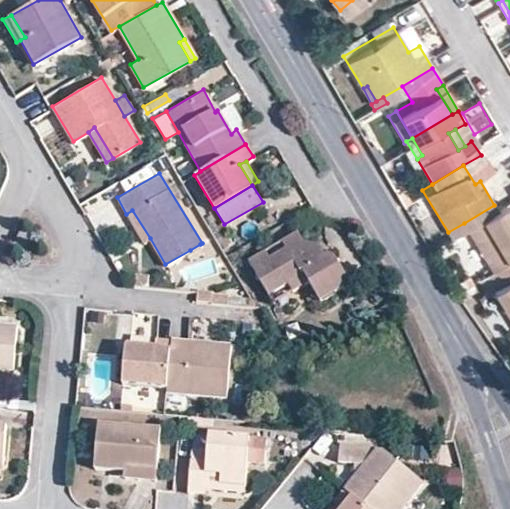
[(393,189),(401,203),(408,198),(401,185),(393,189)]
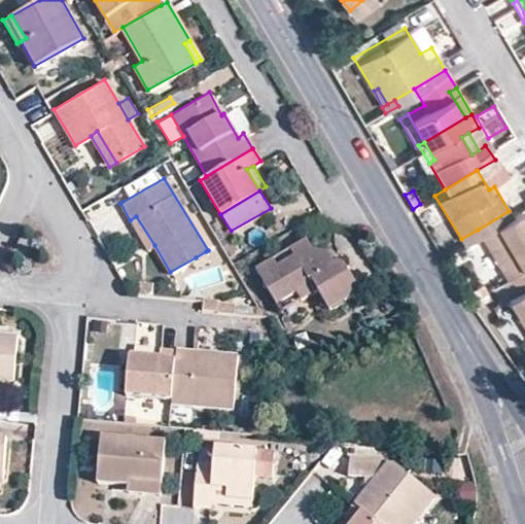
[(524,260),(524,220),(517,206),(509,211),(478,230),(502,274),(524,260)]
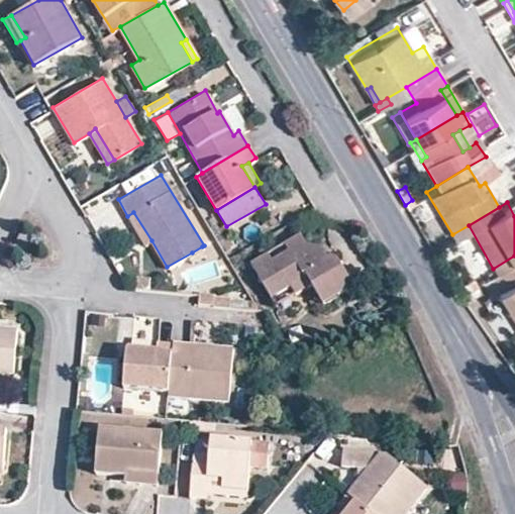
[(133,212),(127,216),(144,244),(151,240),(133,212)]
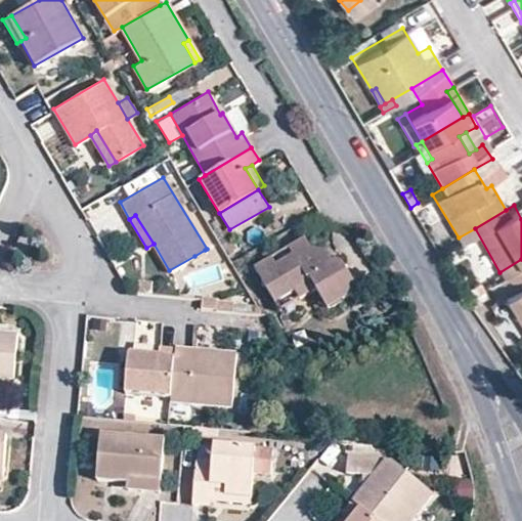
[(338,256),(333,259),(327,263),(318,247),(310,246),(304,234),(287,244),(291,251),(274,261),(269,253),(252,263),(273,300),(294,290),(298,297),(316,288),(329,308),(358,290),(338,256)]
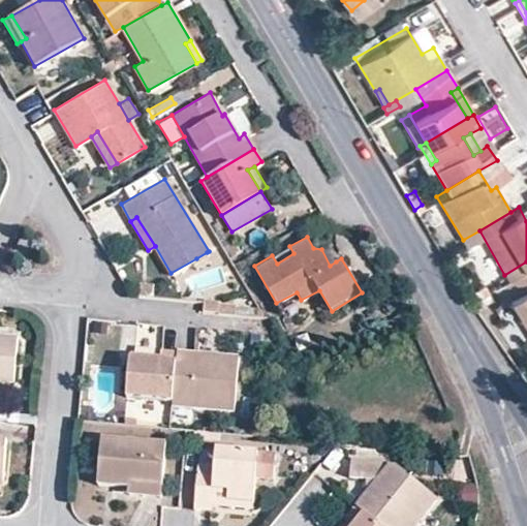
[(289,246),(272,255),(277,264),(293,253),(289,246)]
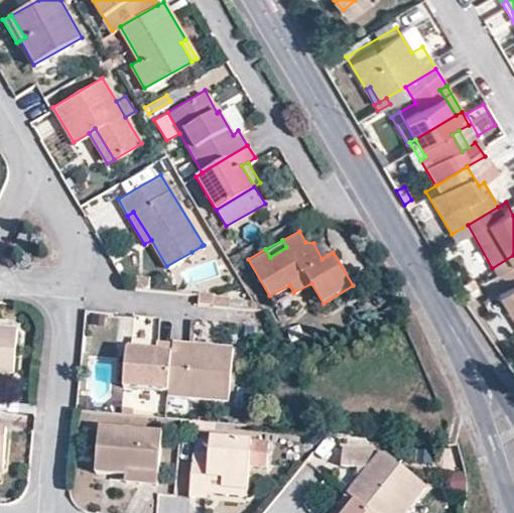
[(322,259),(328,255),(320,244),(313,243),(322,259)]
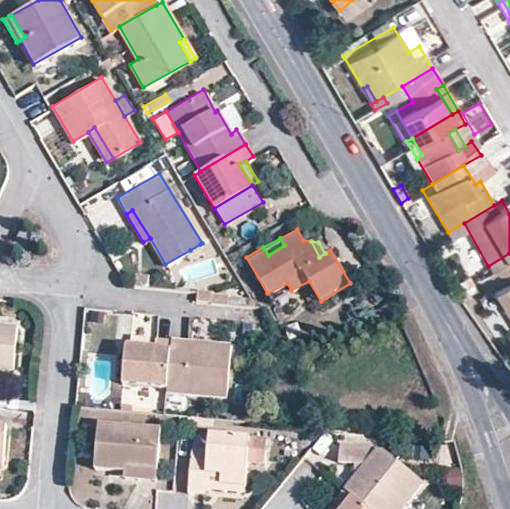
[(202,249),(200,244),(190,250),(192,254),(202,249)]
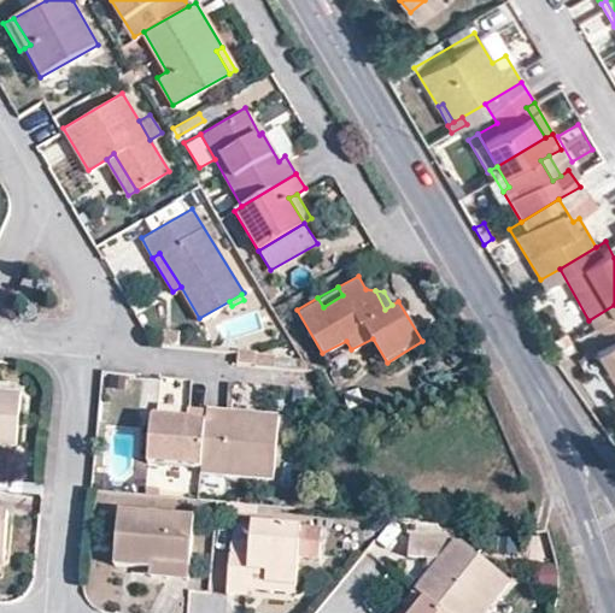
[(614,305),(589,320),(573,330),(585,349),(591,345),(614,383),(614,305)]
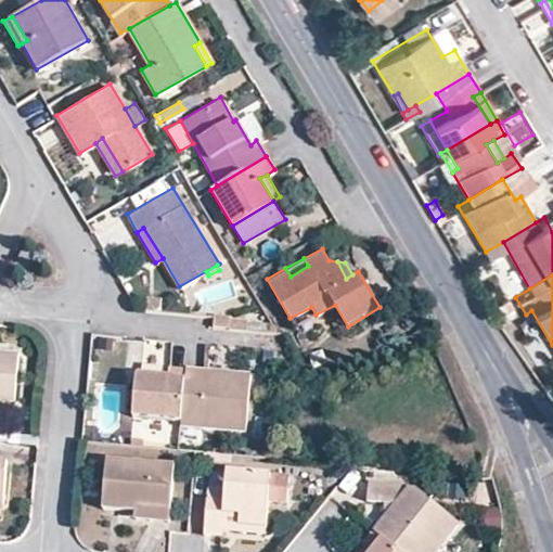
[(144,308),(159,310),(161,297),(145,297),(144,308)]
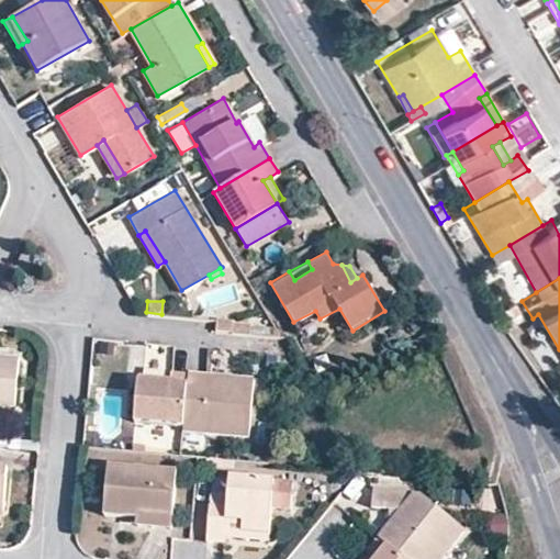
[(214,317),(213,330),(231,332),(232,321),(233,316),(214,315),(214,317)]
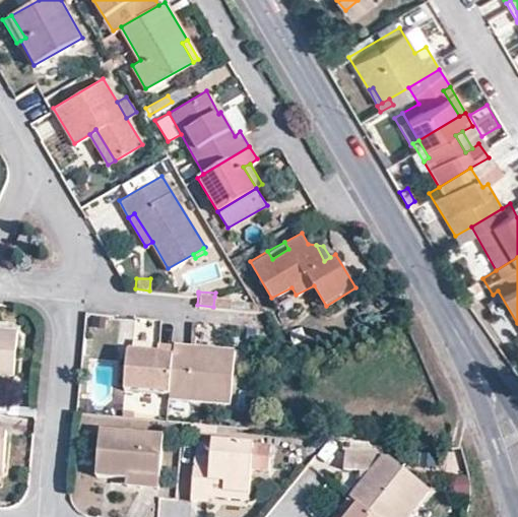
[(213,307),(231,308),(231,299),(214,297),(213,307)]
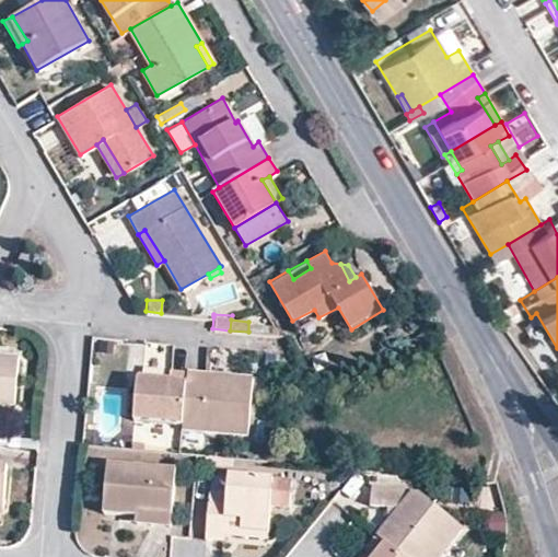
[(0,398),(14,401),(18,352),(0,350),(0,398)]
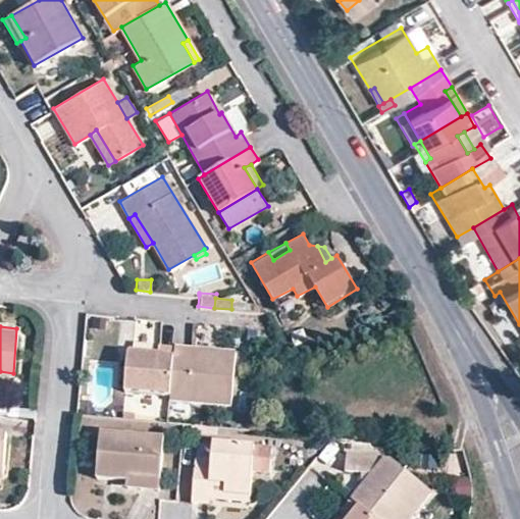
[(169,394),(173,344),(157,342),(157,347),(157,353),(126,351),(125,356),(122,386),(122,388),(126,388),(146,391),(169,394)]
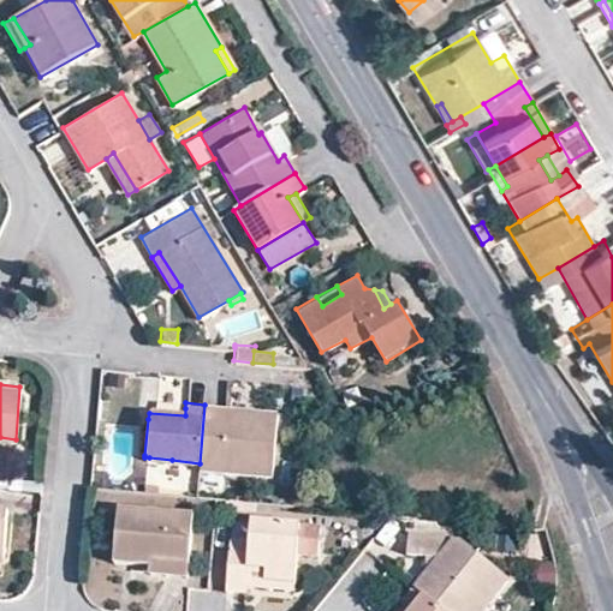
[(200,463),(198,469),(271,475),(277,411),(204,405),(200,463)]
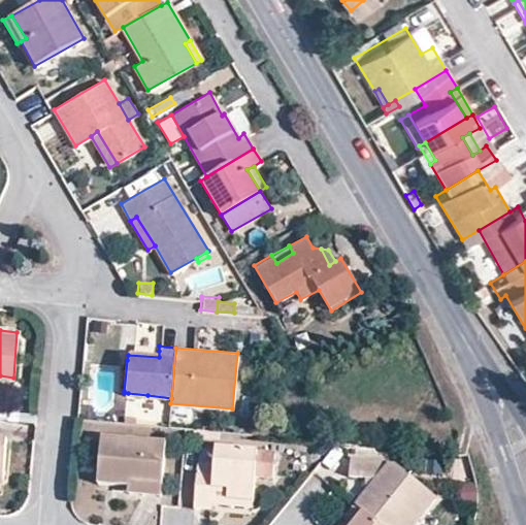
[(159,357),(159,351),(128,349),(128,355),(159,357)]
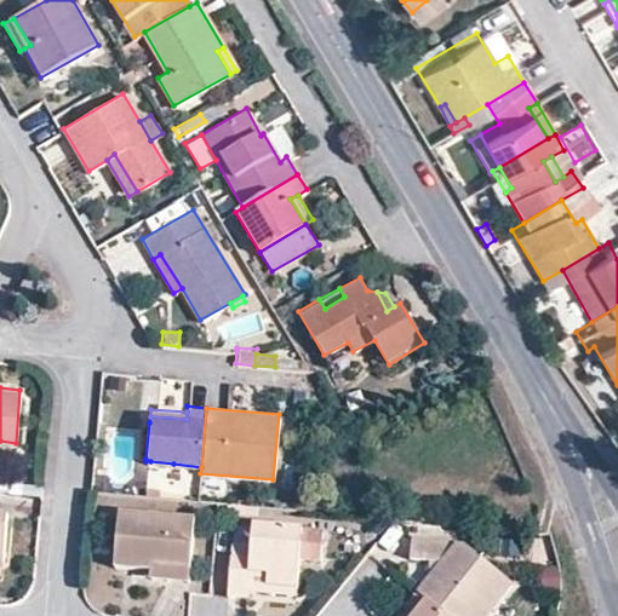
[(146,459),(149,422),(138,421),(137,442),(135,442),(132,459),(146,459)]
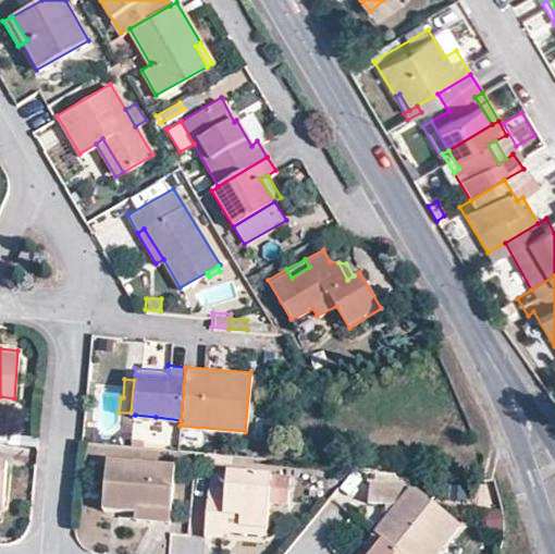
[(0,407),(13,409),(14,398),(0,396),(0,407)]
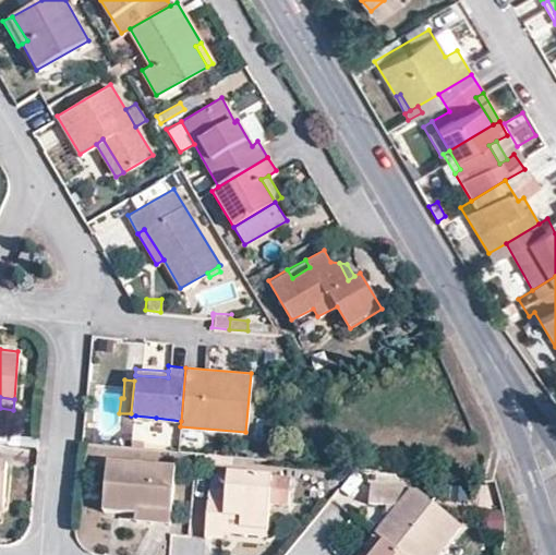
[(155,436),(156,418),(135,415),(134,435),(155,436)]
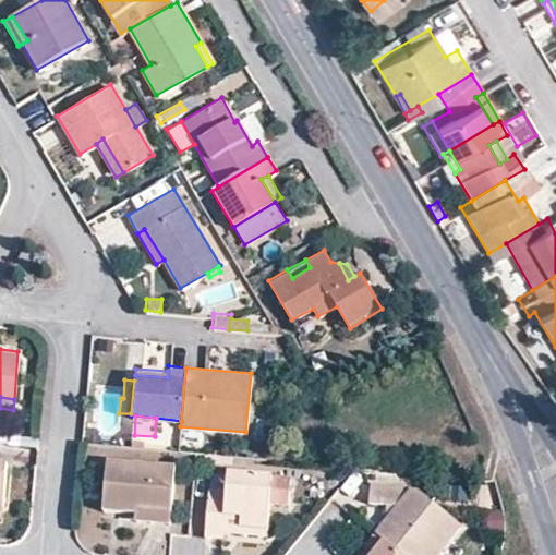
[(101,509),(134,513),(170,517),(173,468),(106,462),(101,509)]
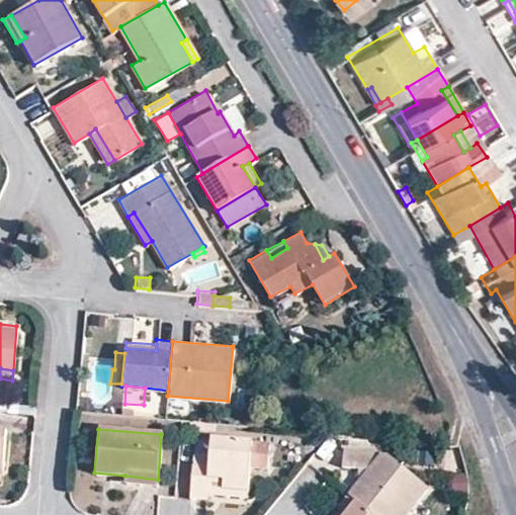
[(208,460),(191,459),(189,497),(206,498),(206,494),(207,478),(223,479),(222,488),(247,490),(249,467),(252,442),(209,438),(208,453),(208,460)]
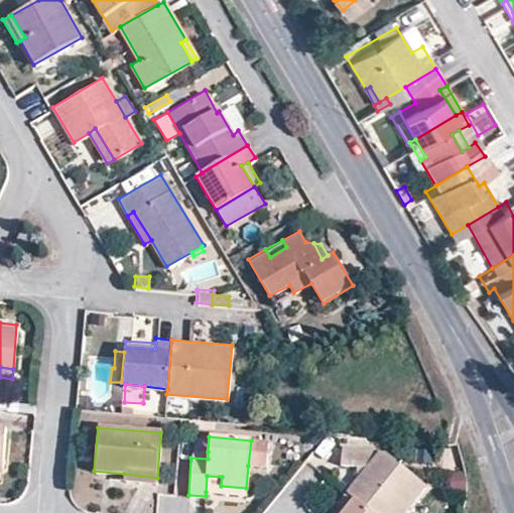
[(265,467),(267,442),(251,440),(248,466),(265,467)]
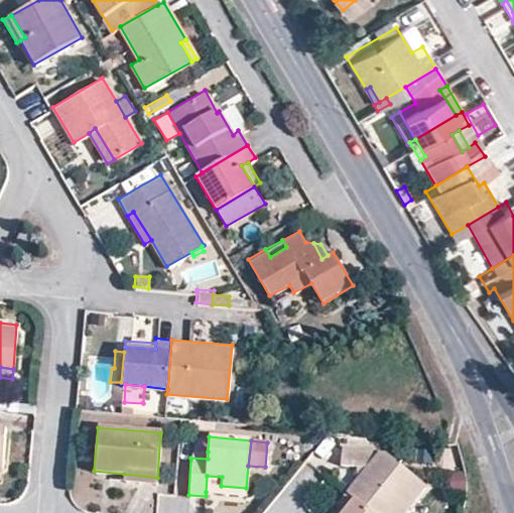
[(371,512),(402,512),(424,485),(386,453),(342,447),(340,465),(358,468),(356,484),(348,494),(354,499),(371,512)]
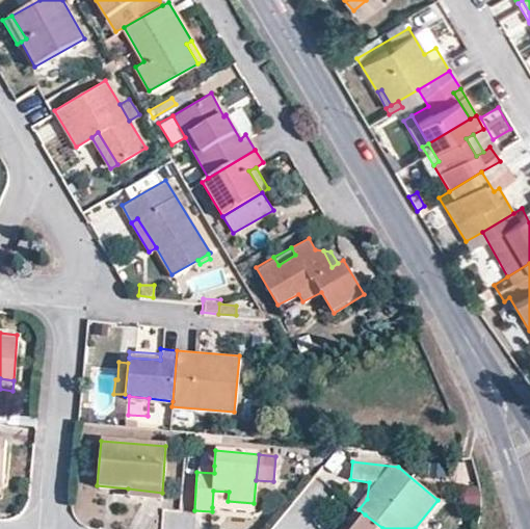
[(197,465),(196,472),(214,473),(214,466),(197,465)]
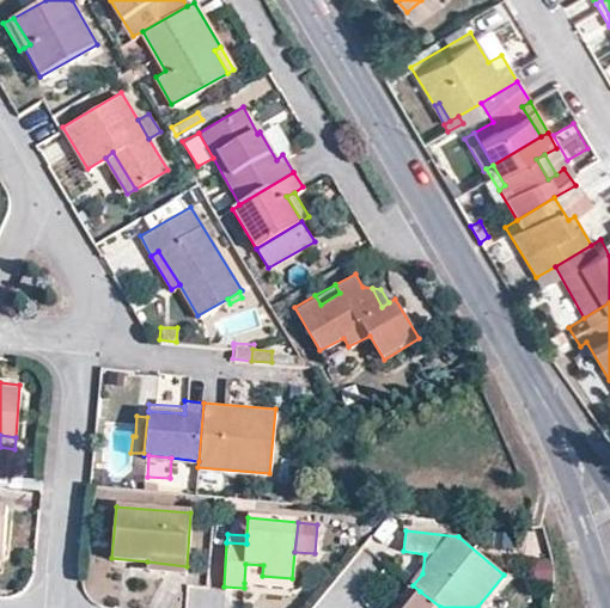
[(213,540),(208,579),(220,581),(226,541),(213,540)]
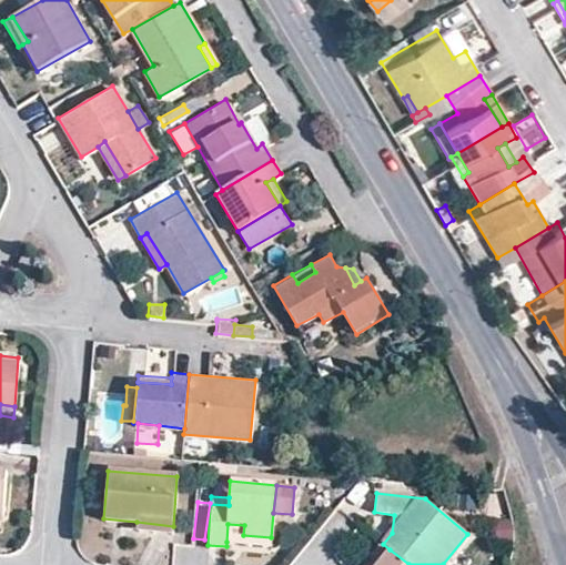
[(173,526),(137,522),(137,530),(173,534),(173,526)]
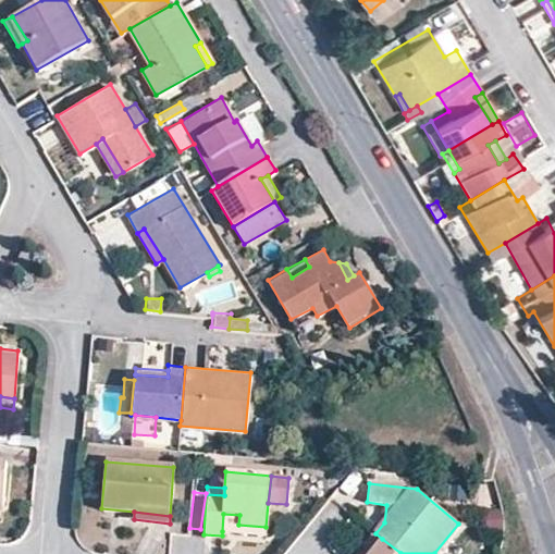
[(223,514),(222,531),(266,536),(266,527),(238,525),(239,515),(223,514)]
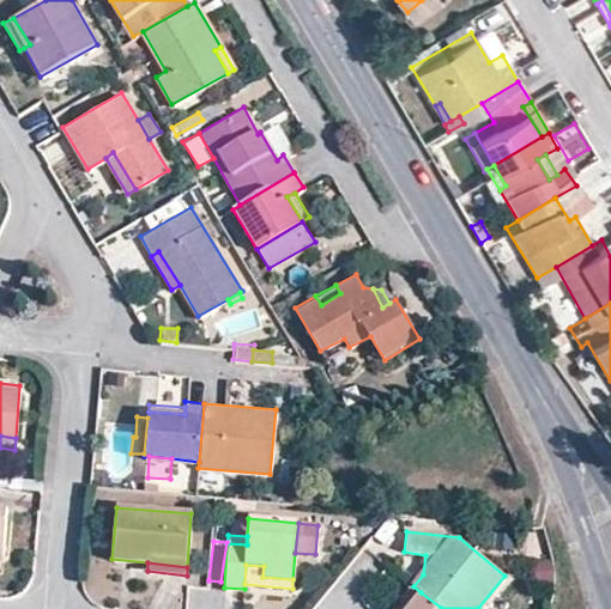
[(407,608),(421,592),(413,586),(411,585),(391,608),(407,608)]
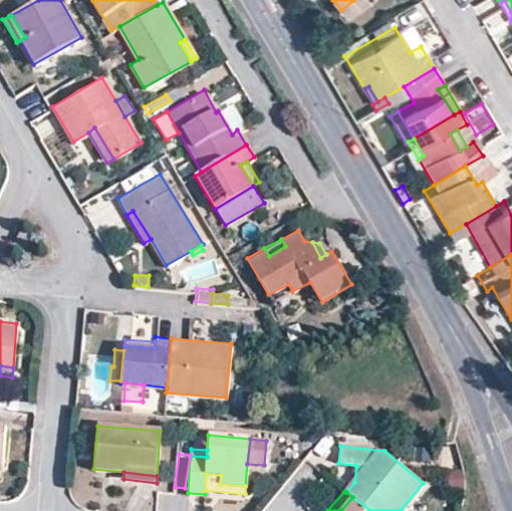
[(369,510),(352,497),(341,510),(369,510)]
